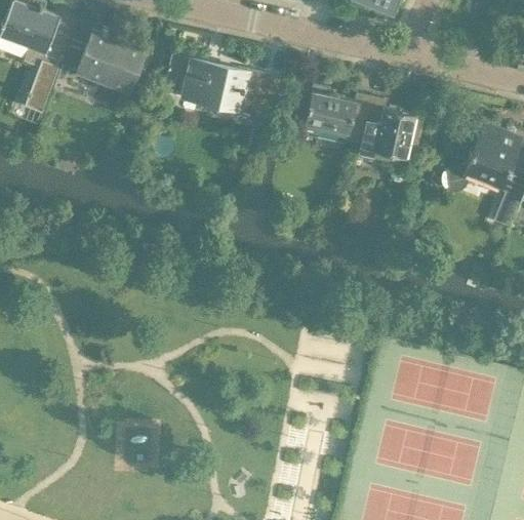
[(396,0),(361,0),(391,12),(396,0)]
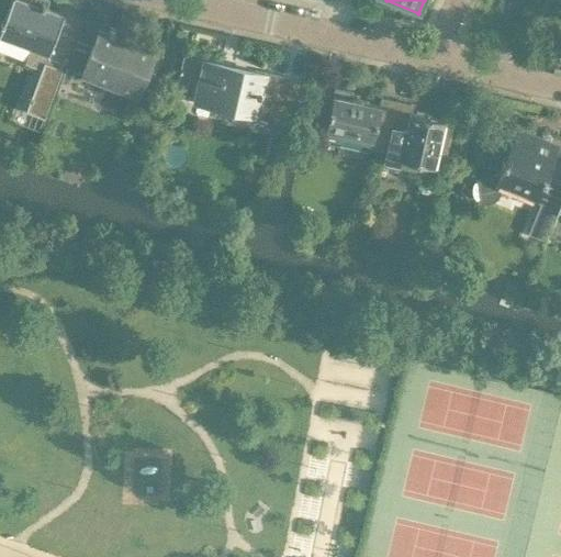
[(67,76),(68,73),(78,45),(56,37),(64,20),(43,12),(45,9),(42,7),(40,11),(13,1),(3,25),(1,24),(0,28),(0,29),(2,30),(0,34),(0,37),(32,51),(25,68),(56,80),(59,73),(67,76)]
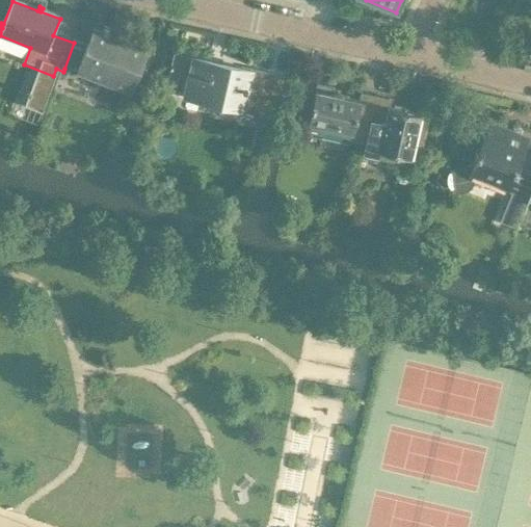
[(80,25),(74,43),(64,69),(77,74),(104,85),(104,84),(128,94),(126,99),(129,100),(147,52),(107,37),(108,33),(104,32),(102,37),(94,34),(96,31),(93,30),(91,33),(80,29),(81,26),(80,25)]
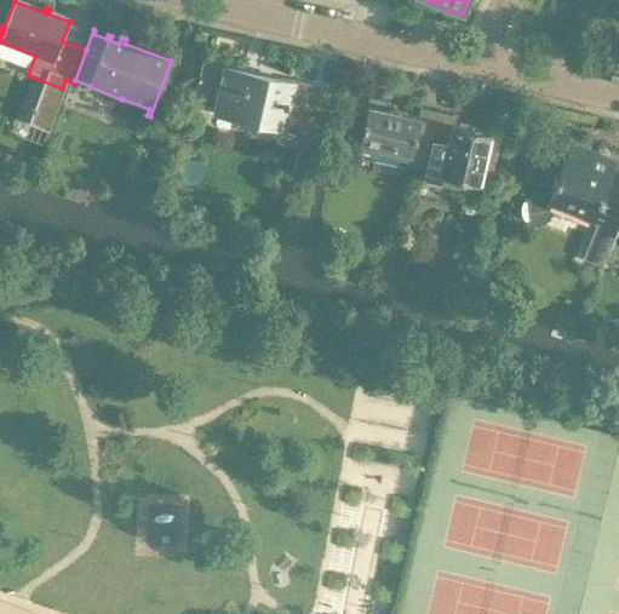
[(248,78),(227,73),(227,75),(202,69),(193,113),(196,114),(204,85),(223,90),(216,121),(218,121),(219,119),(261,128),(259,132),(322,147),(334,95),(332,93),(332,96),(257,79),(258,76),(248,74),(248,78)]
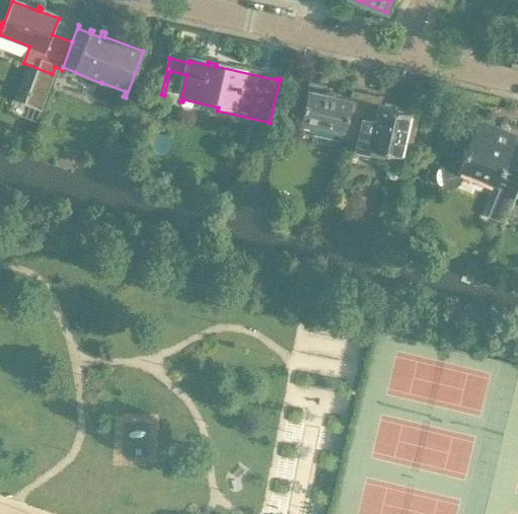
[(357,138),(366,97),(353,94),(351,102),(323,96),(325,88),(309,85),(298,133),(314,137),(316,129),(344,135),(342,143),(356,146),(357,146),(359,139),(357,138)]
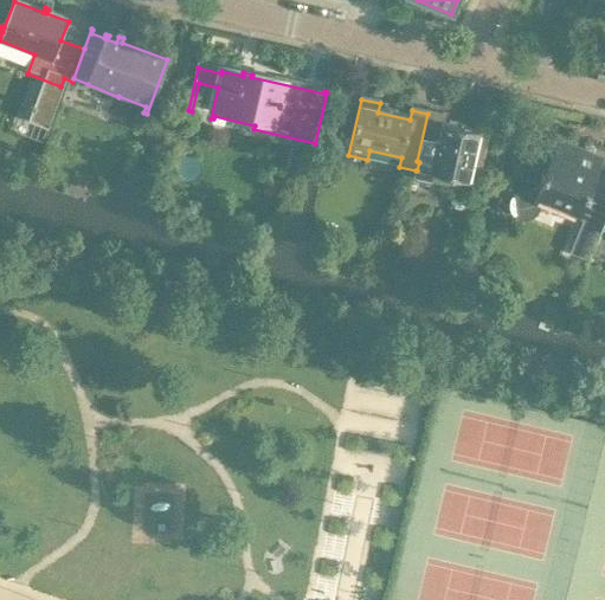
[(482,172),(489,137),(443,127),(444,118),(427,114),(417,161),(419,162),(417,171),(416,171),(413,180),(412,184),(451,193),(450,198),(468,201),(471,184),(469,184),(472,169),(482,172)]
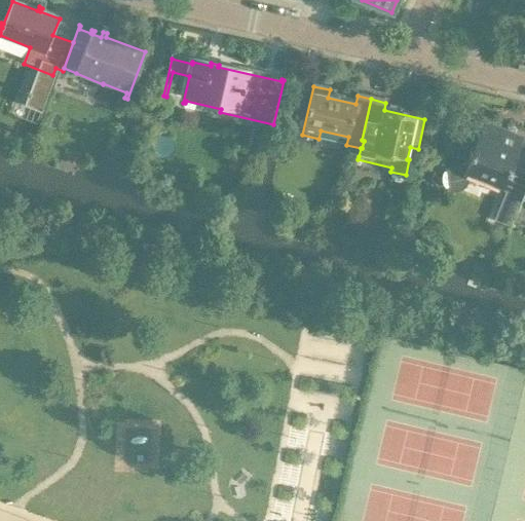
[(472,158),(469,165),(454,166),(452,168),(449,169),(447,170),(446,170),(445,172),(444,173),(443,174),(442,176),(442,177),(441,179),(441,180),(441,182),(441,183),(442,183),(443,186),(445,189),(449,190),(452,191),(456,191),(459,190),(465,176),(482,183),(480,187),(500,195),(500,194),(521,202),(519,206),(520,206),(522,202),(524,195),(524,176),(511,170),(523,142),(522,141),(521,143),(514,140),(515,138),(485,125),(475,151),(473,150),(470,157),(472,158)]
